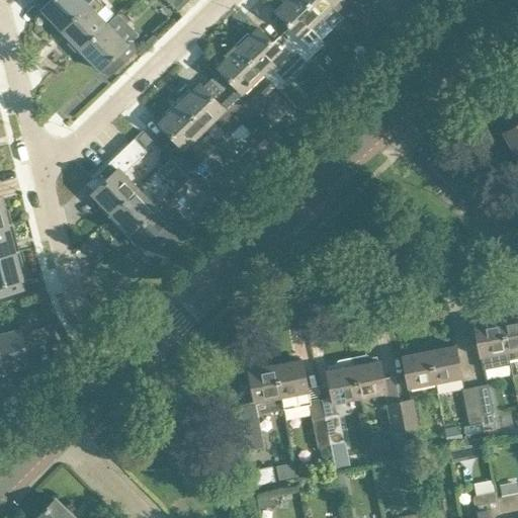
[(41,9),(62,30),(88,5),(83,0),(45,0),(48,3),(41,9)]
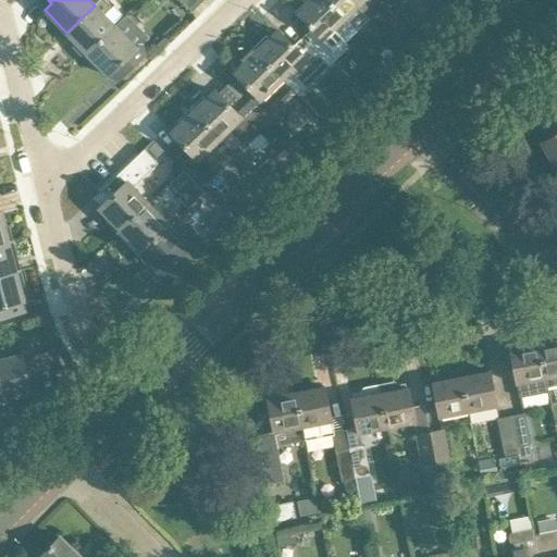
[(107,0),(99,0),(95,5),(66,33),(87,54),(127,15),(126,14),(114,26),(104,15),(113,7),(107,0)]
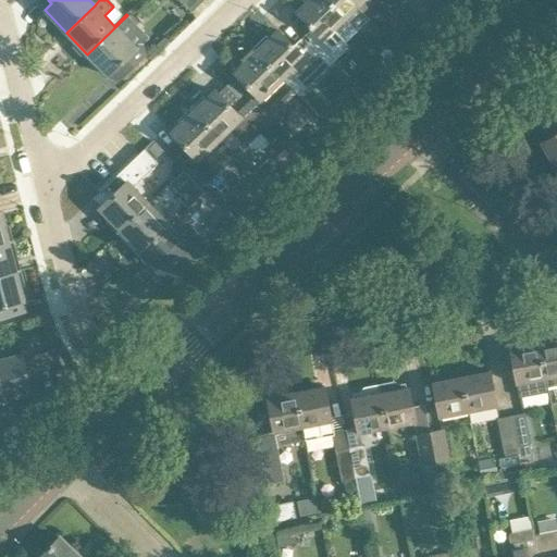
[(203,0),(180,0),(192,12),(203,0)]
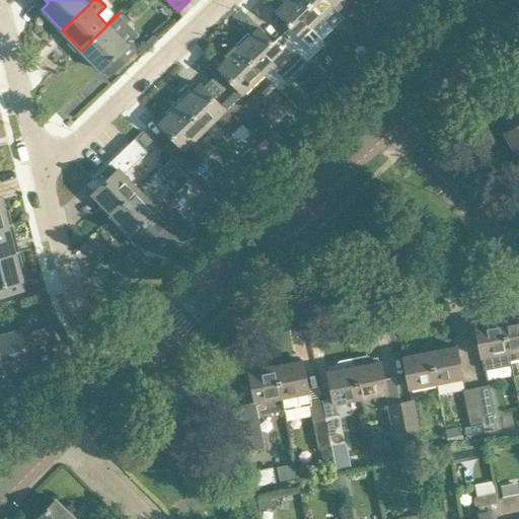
[(296,31),(287,40),(308,61),(325,44),(310,28),(321,17),(304,0),(281,0),(282,0),(285,4),(277,11),(296,31)]
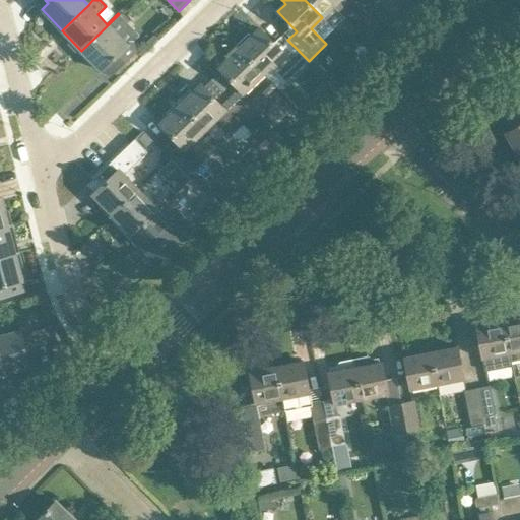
[(305,0),(322,17),(333,7),(348,22),(367,5),(362,0),(305,0)]
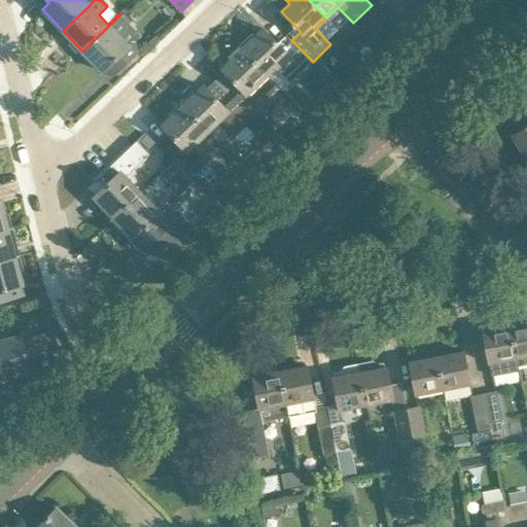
[(116,73),(135,56),(142,48),(135,41),(140,35),(120,14),(82,51),(102,72),(109,66),(116,73)]
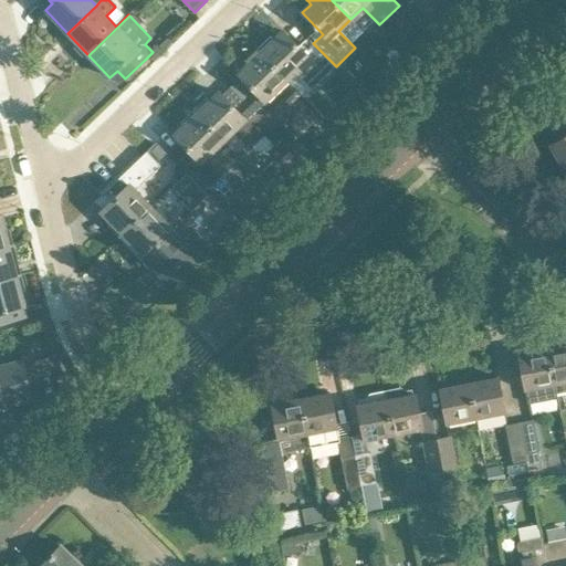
[(433,20),(425,29),(430,35),(440,27),(433,20)]
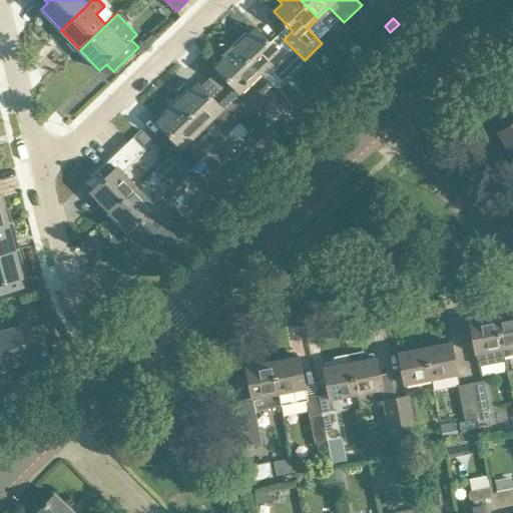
[(305,60),(284,39),(275,48),(257,28),(248,36),(244,32),(232,44),(269,81),(276,88),(286,78),(305,60)]
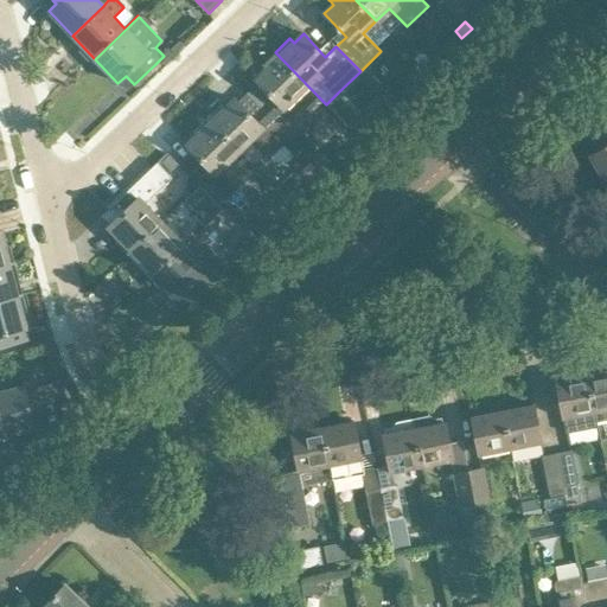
[(451,43),(460,52),(466,46),(465,45),(457,37),(451,43)]
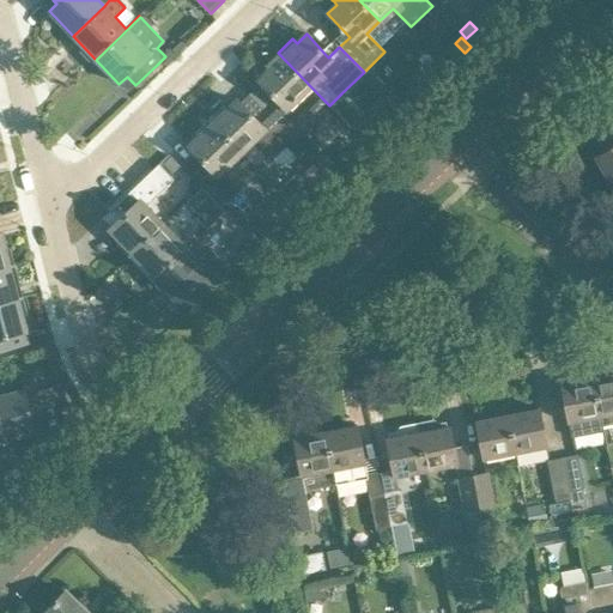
[(271,113),(295,139),(315,119),(308,110),(321,97),(278,53),(281,58),(258,80),(280,103),(271,113)]
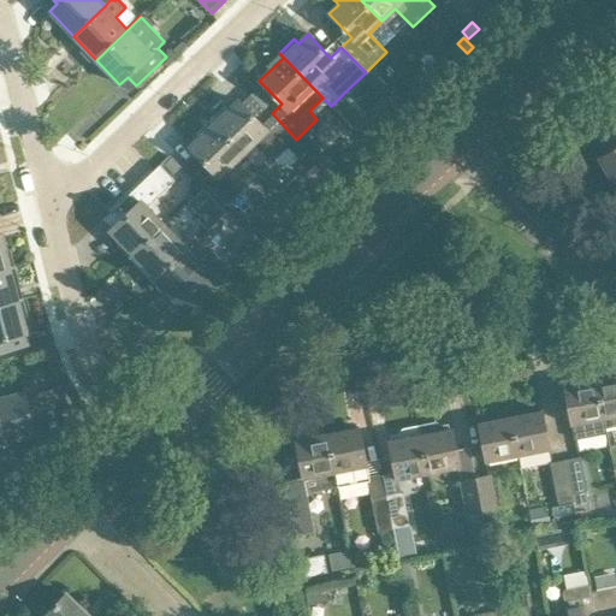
[(402,110),(410,101),(396,86),(388,94),(402,110)]
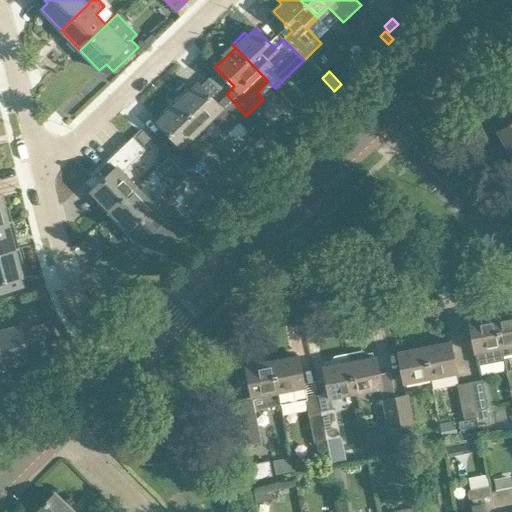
[(246,116),(226,94),(217,103),(198,84),(178,103),(202,128),(213,118),(231,137),(244,137),(248,142),(255,142),(263,134),(246,116)]
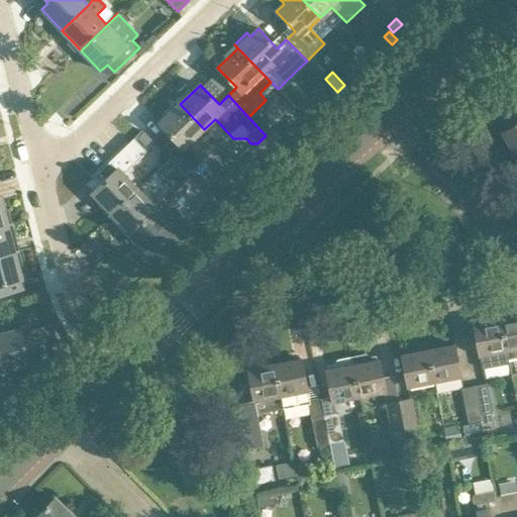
[(178,143),(170,151),(190,173),(208,156),(193,139),(204,129),(180,104),(160,123),(178,143)]
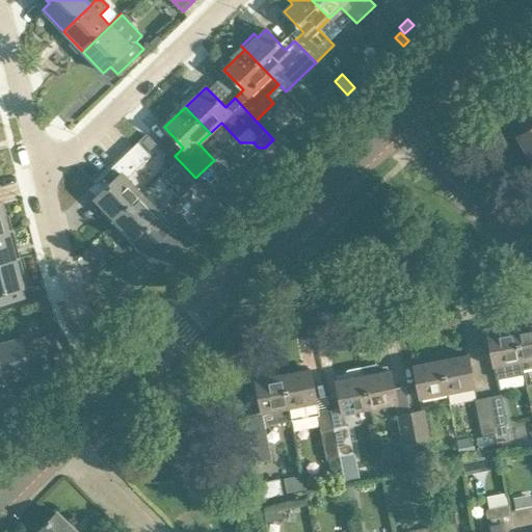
[(531,129),(517,137),(531,162),(531,129)]
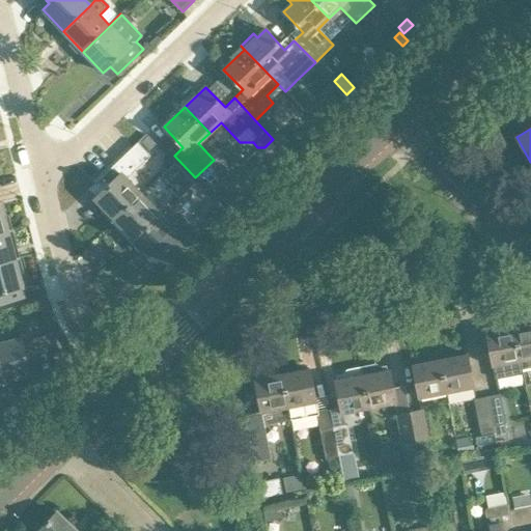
[(137,142),(93,185),(101,192),(93,198),(115,221),(142,195),(127,178),(150,156),(137,142)]
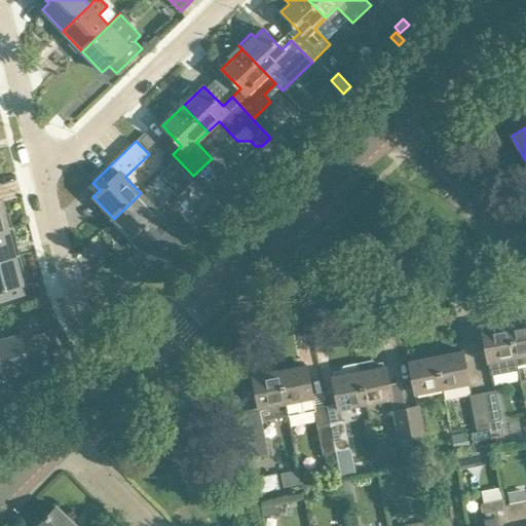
[(171,164),(161,173),(175,187),(184,178),(171,164)]
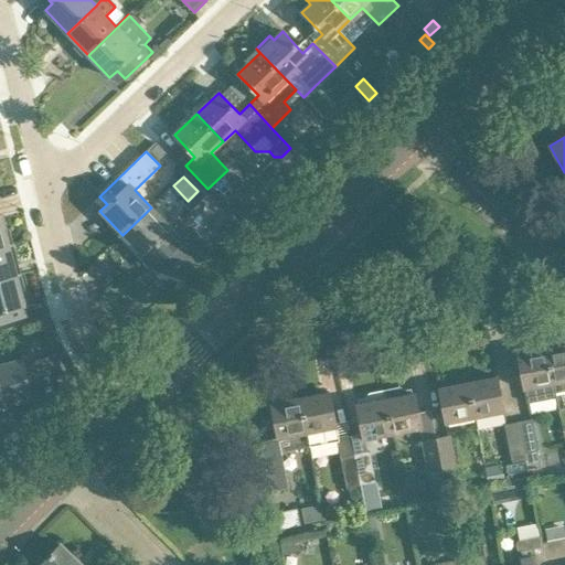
[(123,235),(142,257),(171,230),(151,208),(123,235)]
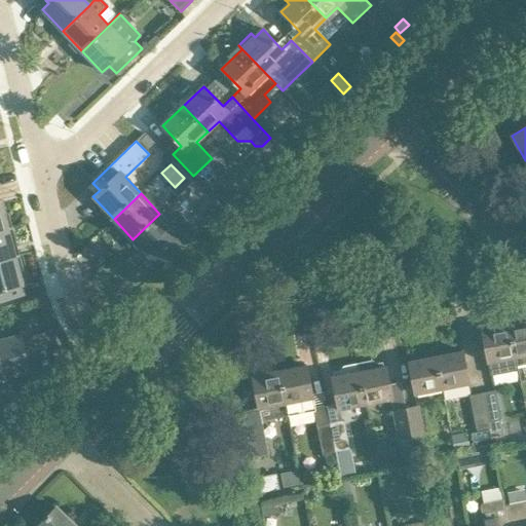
[(215,198),(212,201),(212,214),(214,217),(223,208),(215,198)]
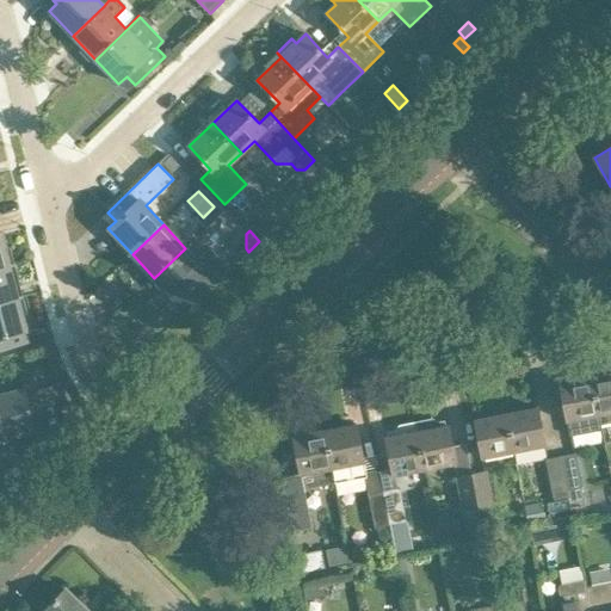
[(0,233),(0,267),(14,265),(13,264),(8,265),(1,234),(1,233),(0,233)]
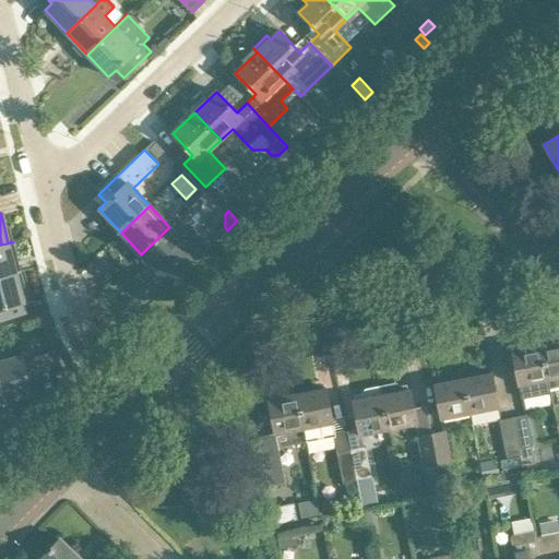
[(177,277),(210,246),(191,226),(180,237),(169,227),(141,254),(162,276),(169,270),(177,277)]
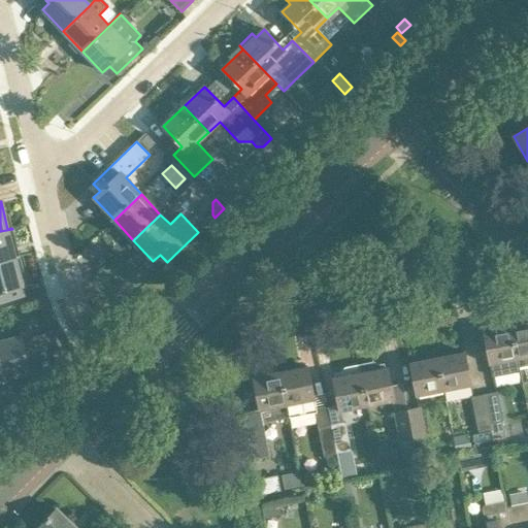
[(12,229),(0,231),(0,261),(20,256),(19,255),(14,257),(8,230),(12,229)]
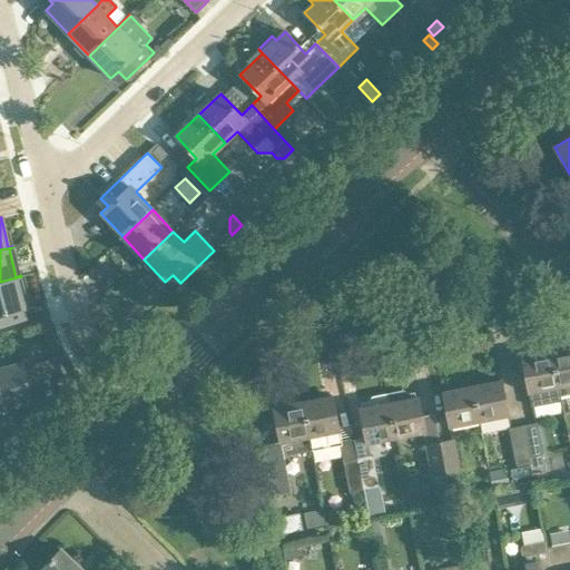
[(21,276),(0,282),(0,326),(18,322),(15,311),(25,308),(25,306),(23,306),(20,294),(25,293),(21,276)]
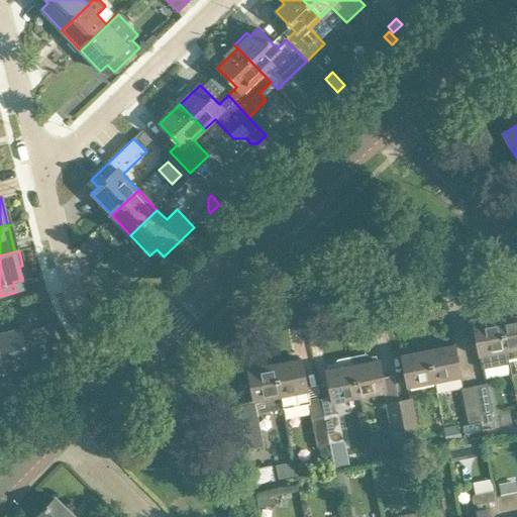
[(516,357),(516,315),(501,319),(508,360),(516,357)]
